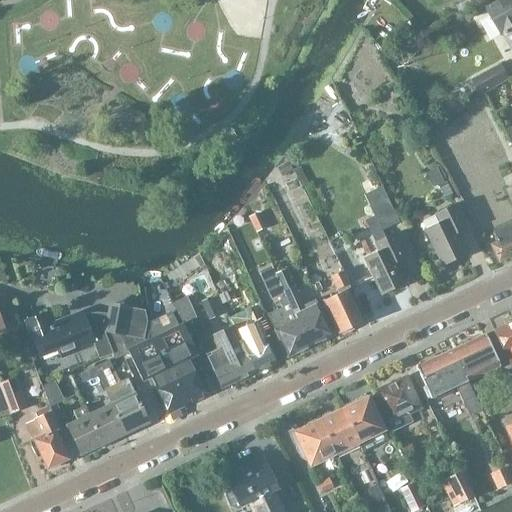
[(511,0),(504,0),(489,8),(503,35),(505,33),(511,45),(511,0)]
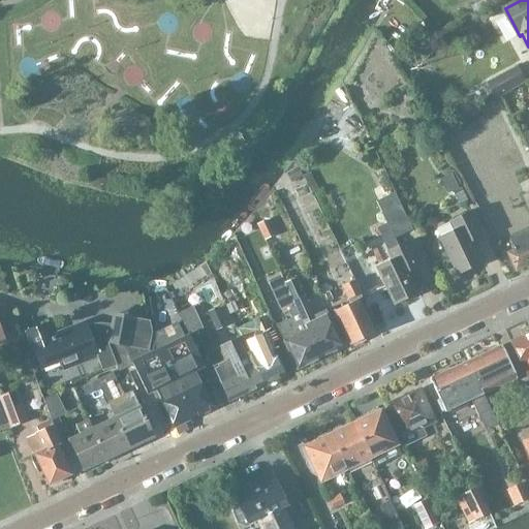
[(175,3),(159,3),(160,18),(176,18),(175,3)]
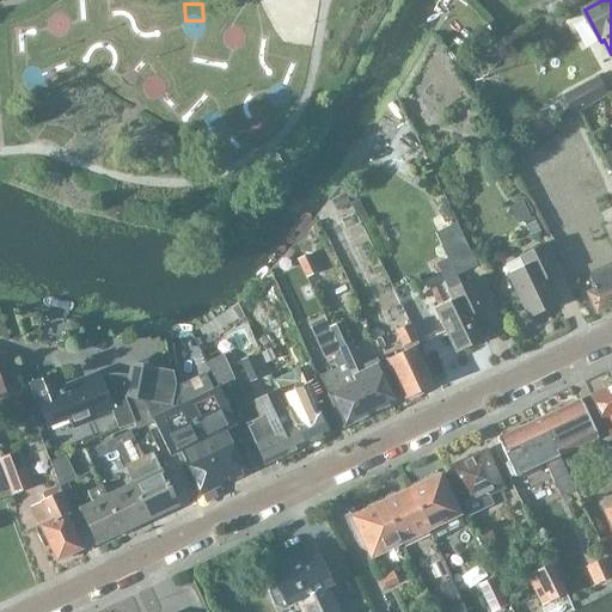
[(456,226),(435,236),(456,277),(476,268),(466,250),(456,226)]
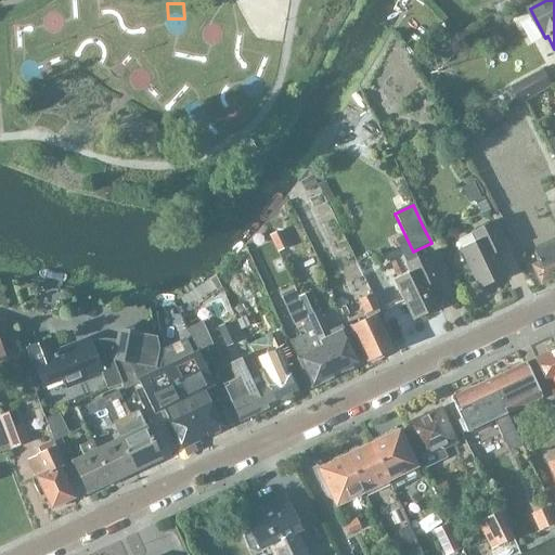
[(481,288),(506,276),(495,254),(506,248),(493,222),(473,232),(477,241),(461,248),(481,288)]
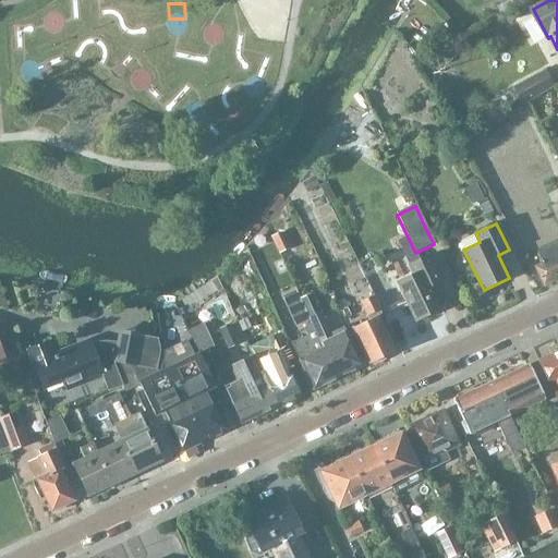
[(288,250),(280,233),(270,238),(278,254),(288,250)]
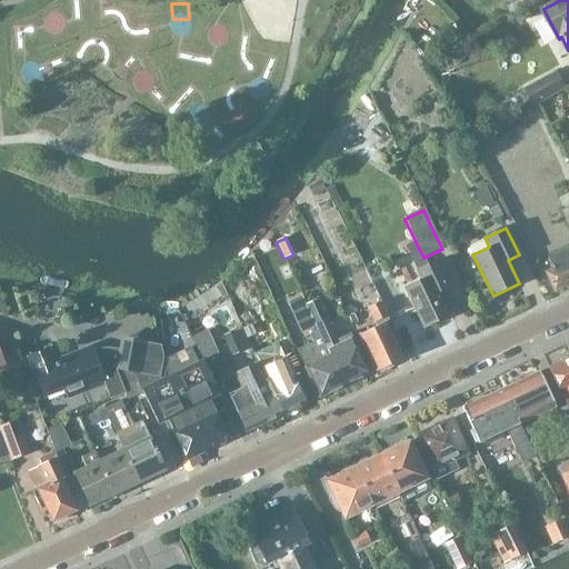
[(558,291),(568,286),(568,250),(555,258),(559,268),(550,272),(558,291)]
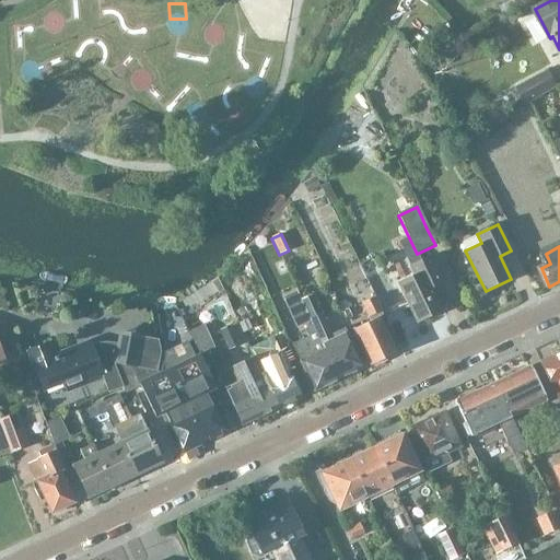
[(415,276),(399,283),(419,324),(444,311),(433,289),(444,283),(431,257),(410,267),(415,276)]
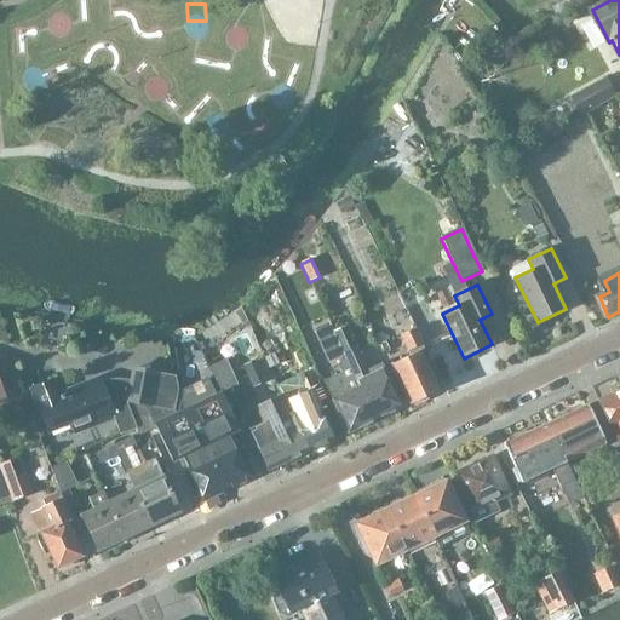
[(336,333),(343,349),(348,360),(345,361),(375,420),(400,409),(401,403),(388,375),(385,377),(379,372),(371,375),(372,383),(356,350),(355,350),(345,328),(336,333)]
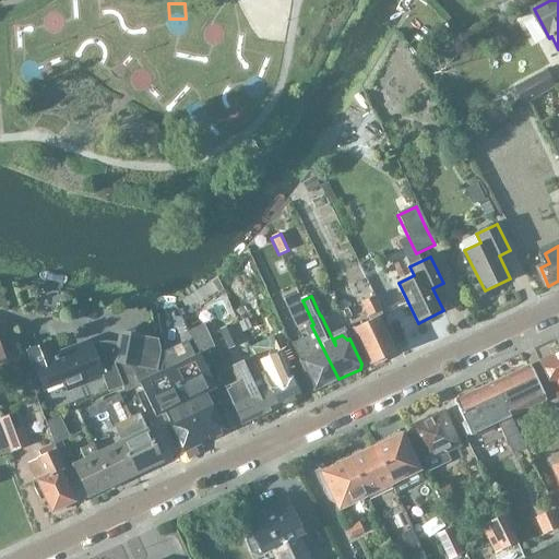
[(372,363),(395,352),(380,318),(383,316),(375,297),(363,302),(371,321),(356,328),(372,363)]
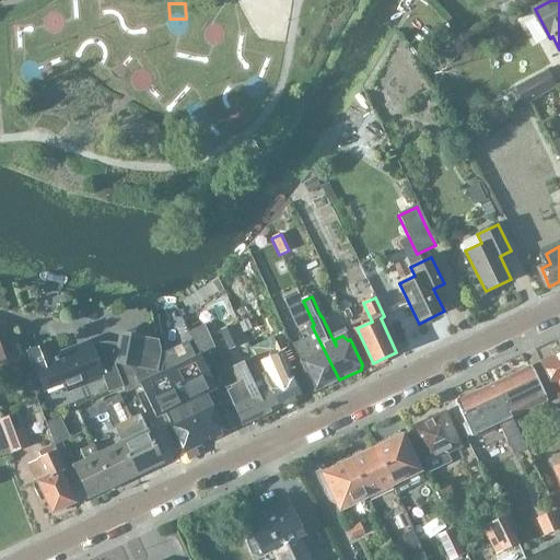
[(155,308),(144,307),(147,316),(158,317),(155,308)]
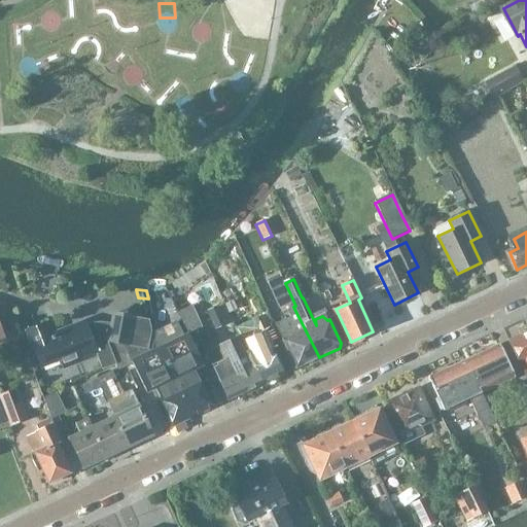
[(222,305),(210,310),(215,322),(227,316),(222,305)]
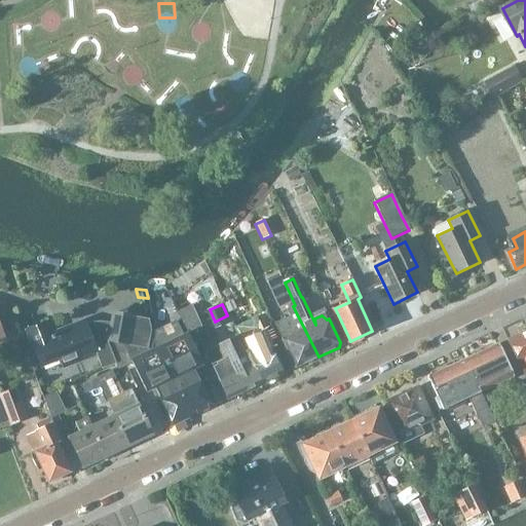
[(293,306),(284,310),(287,317),(273,324),(283,341),(294,366),(298,366),(318,357),(293,306)]
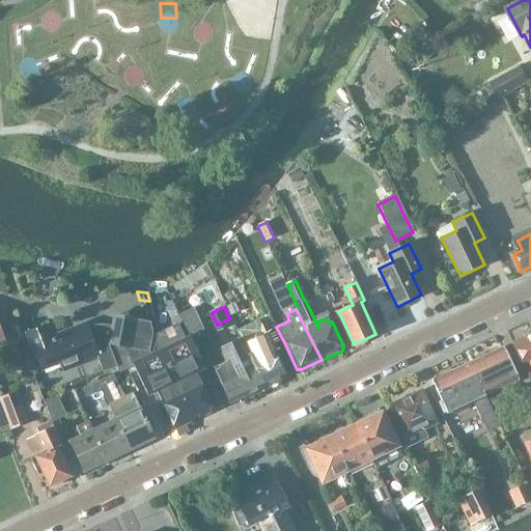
[(263,339),(274,334),(266,315),(255,319),(263,339)]
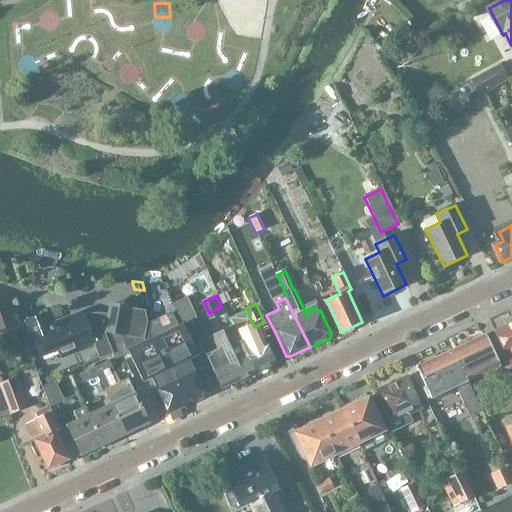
[(183,305),(174,309),(181,324),(191,320),(183,305)]
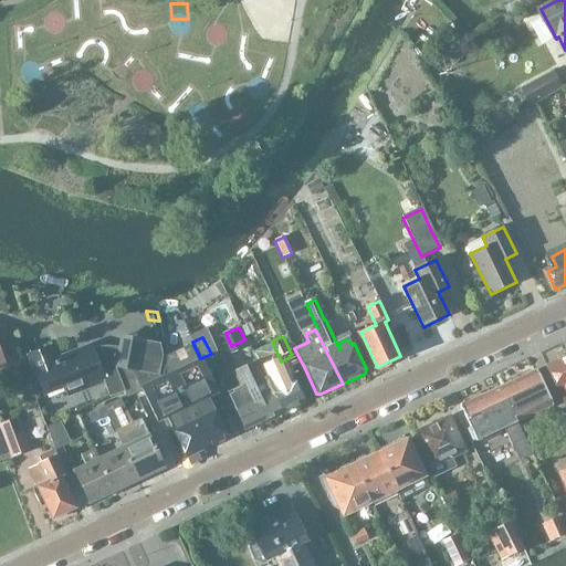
[(123,353),(122,359),(121,370),(133,373),(164,378),(166,359),(166,346),(165,346),(155,344),(154,354),(124,349),(123,353)]
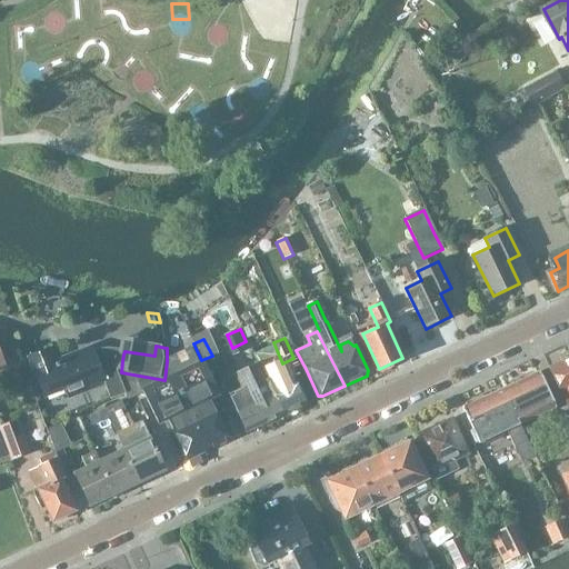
[(111,400),(125,395),(113,366),(122,361),(123,355),(110,352),(95,358),(91,350),(52,365),(47,350),(28,358),(43,396),(65,388),(68,398),(105,383),(111,400)]
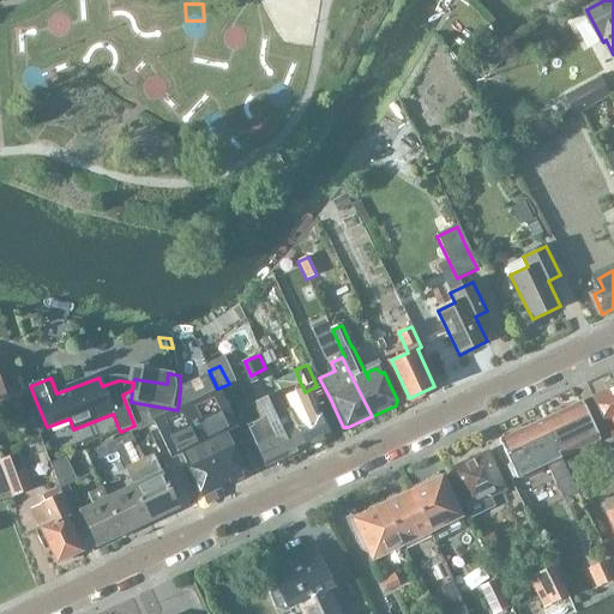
[(613,386),(593,397),(613,440),(613,441),(613,386)]
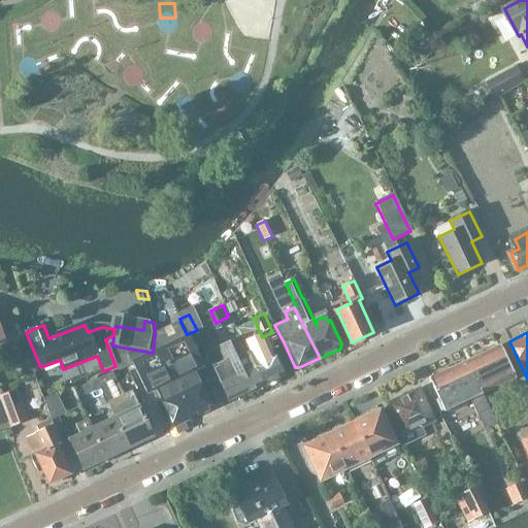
[(132,363),(124,348),(112,345),(113,335),(105,339),(116,366),(117,365),(120,371),(132,365),(131,363),(132,363)]
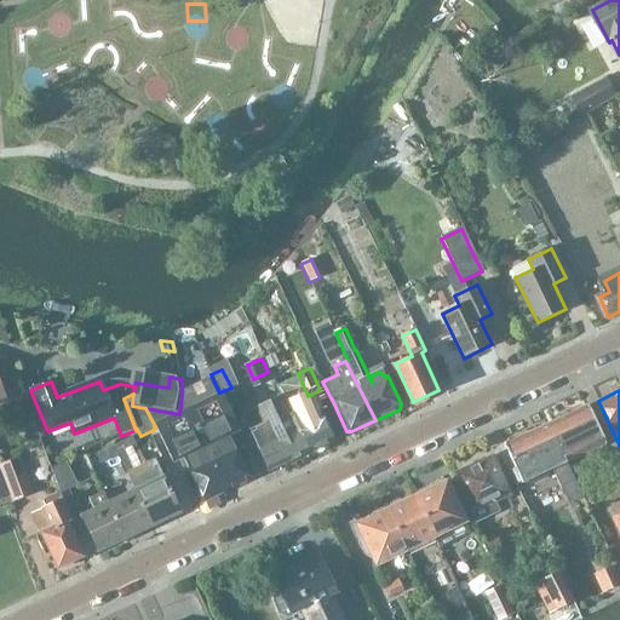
[(311,396),(286,408),(288,415),(306,453),(332,441),(314,402),(311,396)]
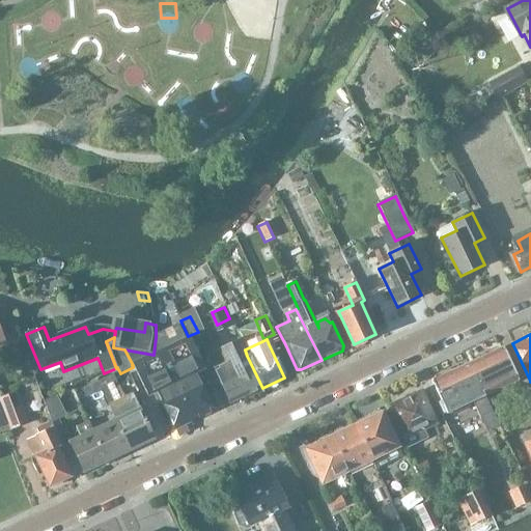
[(185,340),(161,351),(195,421),(216,411),(217,407),(204,382),(200,372),(205,370),(191,340),(185,340)]
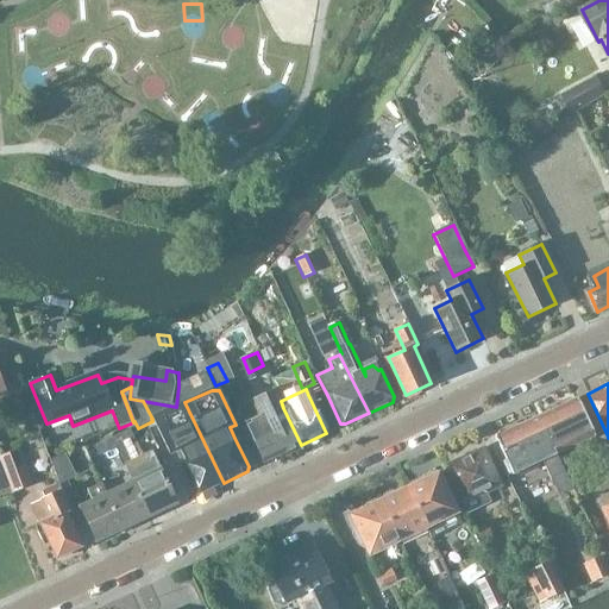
[(259,419),(246,426),(264,463),(301,445),(283,408),(281,401),(280,400),(276,391),(251,402),(259,419)]
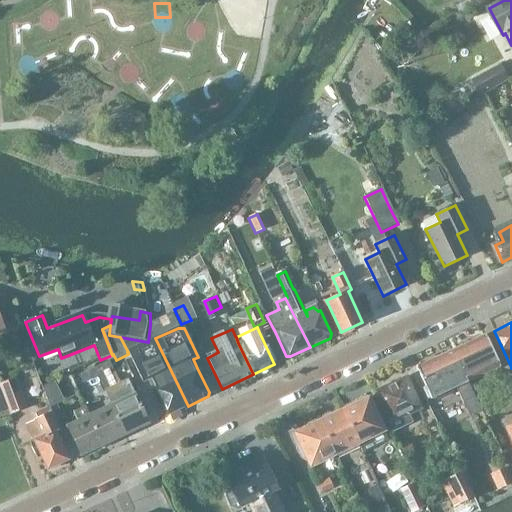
[(465,384),(467,383),(484,374),(482,370),(498,362),(485,335),(450,352),(465,384)]
